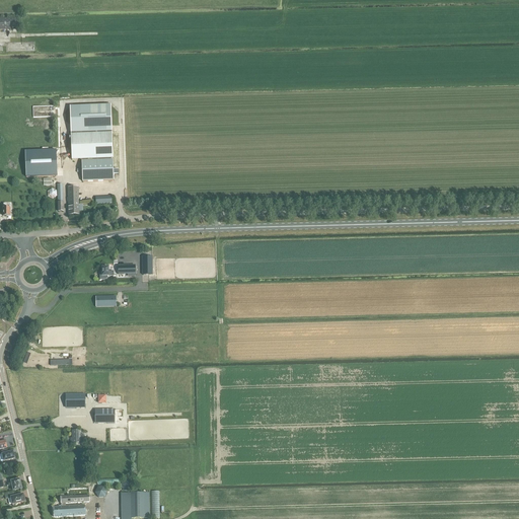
[(0,29),(17,29),(17,18),(0,18),(0,29)]
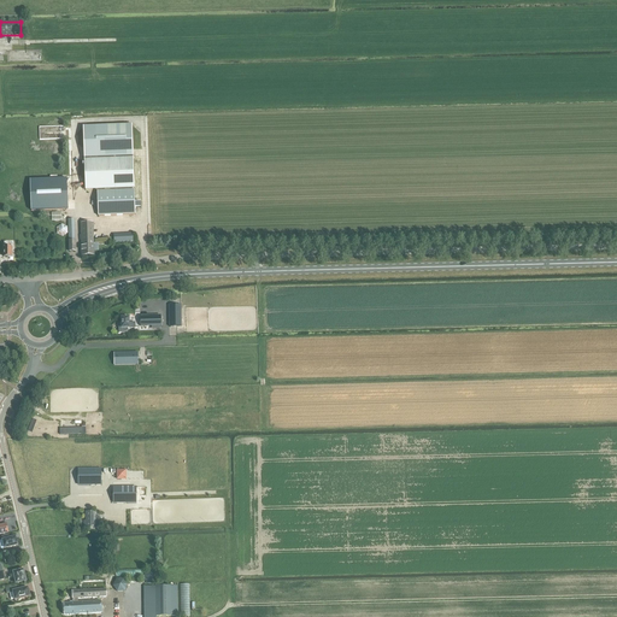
[(133,157),(131,127),(83,128),(84,158),(133,157)]
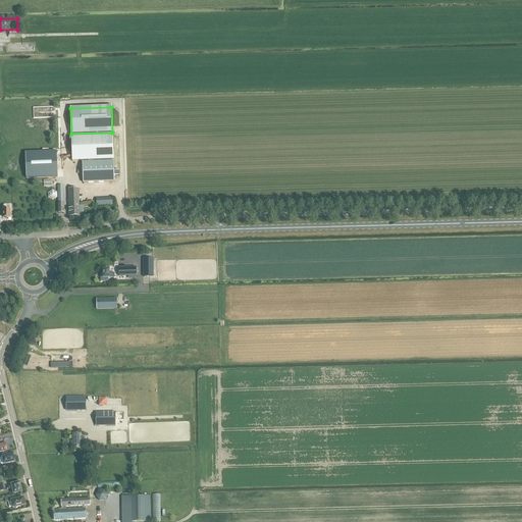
[(71,136),(72,161),(113,159),(112,134),(71,136)]
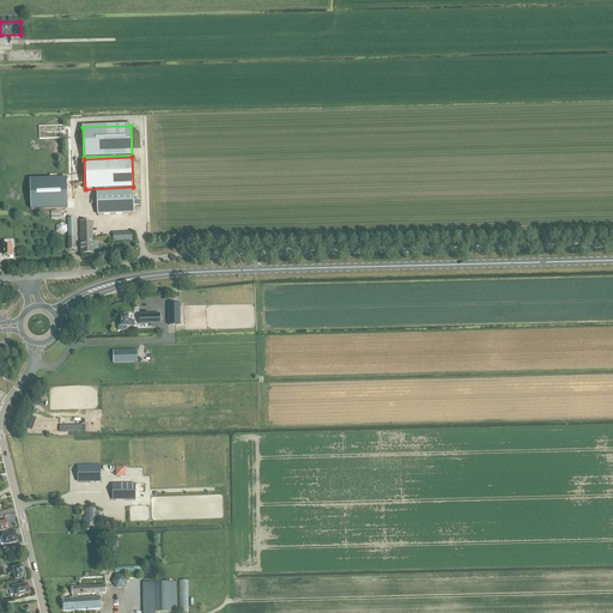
[(66,177),(30,178),(31,210),(67,208),(66,177)]
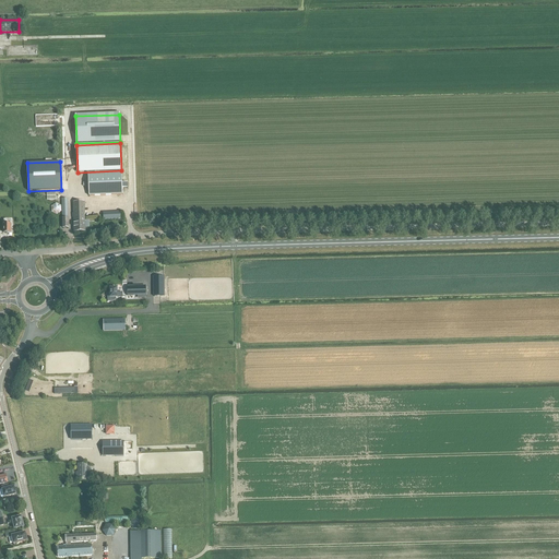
[(88,174),(90,195),(122,194),(121,173),(88,174)]
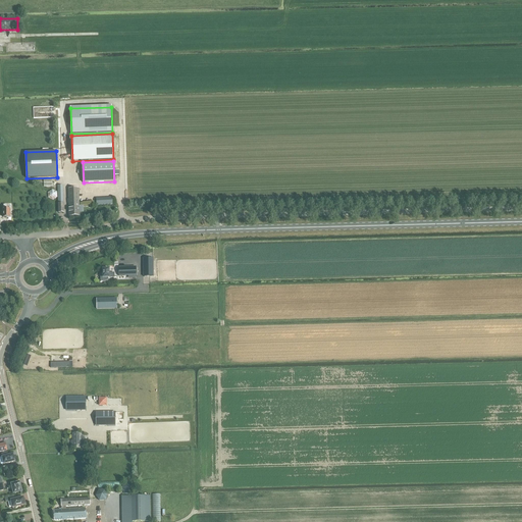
[(80,208),(79,189),(68,189),(69,208),(80,208)]
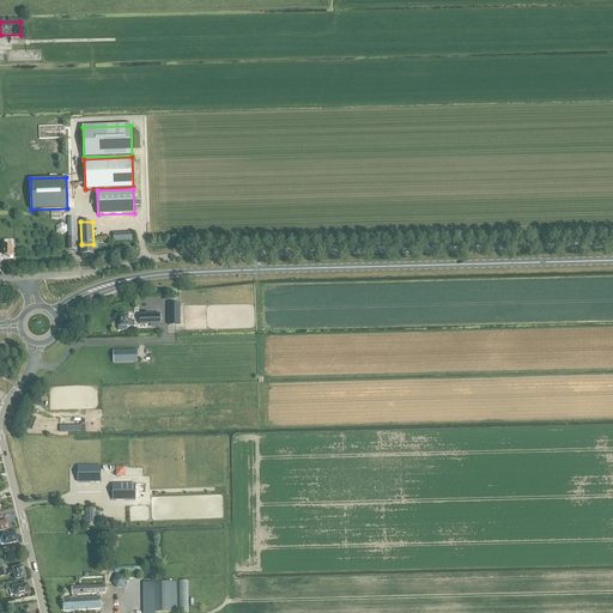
[(62,235),(67,231),(67,225),(61,223),(56,226),(56,232),(62,235)]
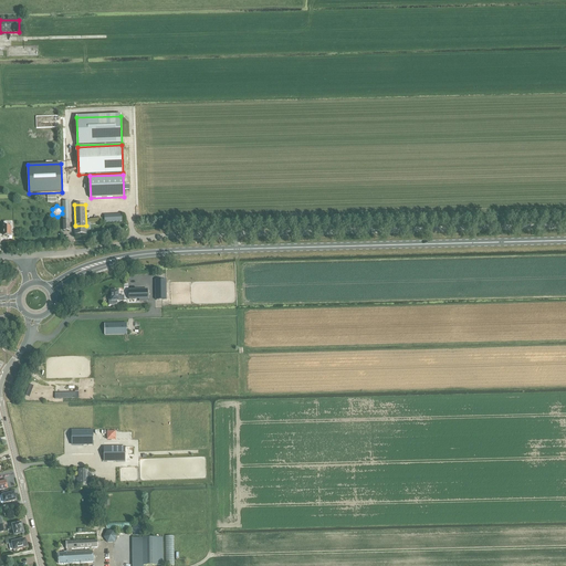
[(105,222),(122,222),(123,222),(122,213),(104,215),(105,222)]
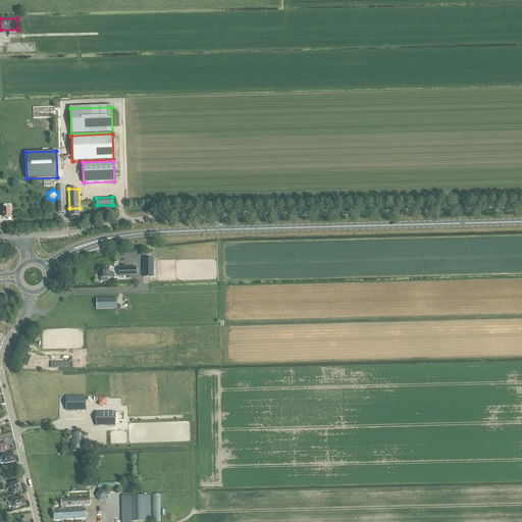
[(69,208),(69,216),(80,216),(80,208),(69,208)]
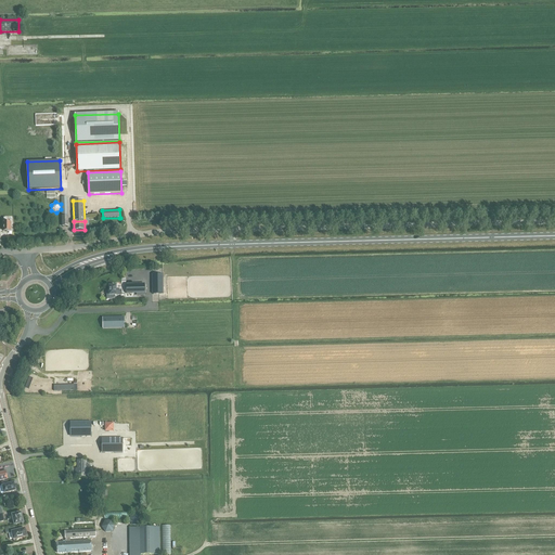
[(153,294),(163,294),(163,274),(152,274),(153,294)]
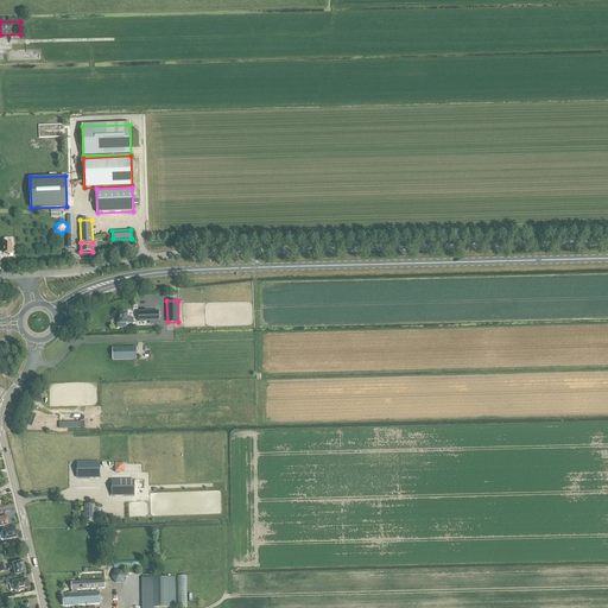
[(159,311),(138,311),(139,322),(159,321),(159,311)]
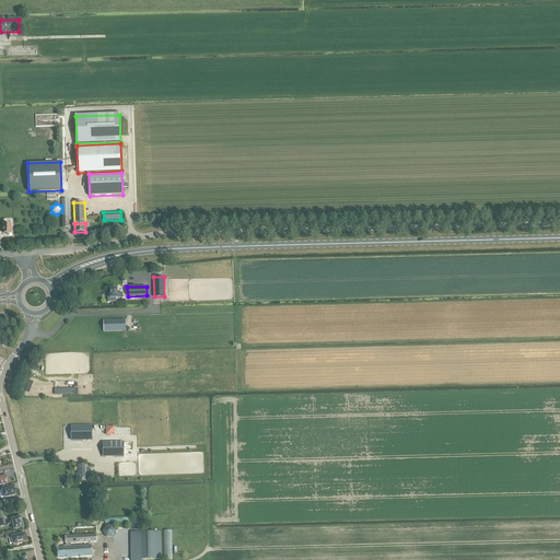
[(116,298),(123,298),(123,293),(117,293),(117,289),(111,289),(111,295),(108,296),(108,302),(113,302),(116,301),(116,298)]
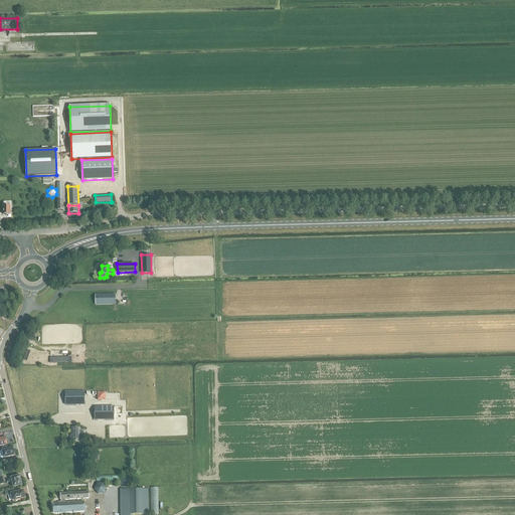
[(96,305),(116,305),(115,294),(96,295),(96,305)]
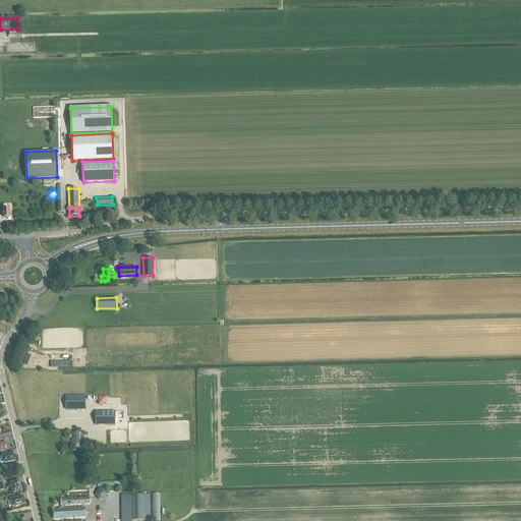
[(85,397),(66,397),(66,409),(85,409),(85,397)]
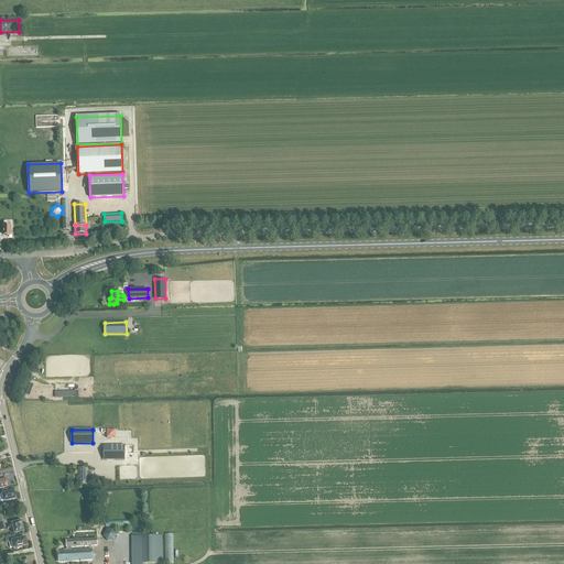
[(125,445),(104,446),(104,449),(104,459),(125,459),(125,448),(125,445)]
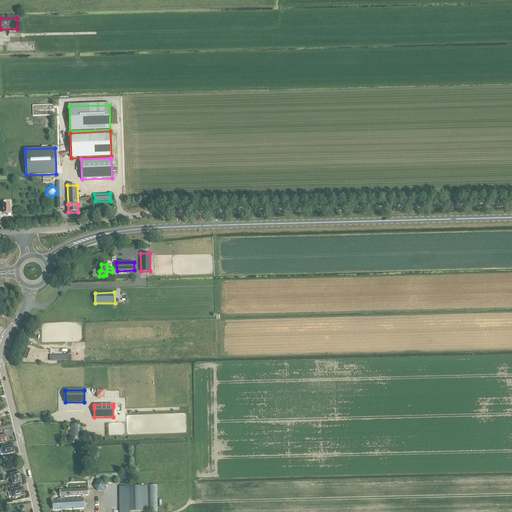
[(71,433),(69,433),(69,438),(71,438),(79,438),(83,438),(83,434),(83,428),(79,428),(79,425),(71,425),(71,433)]
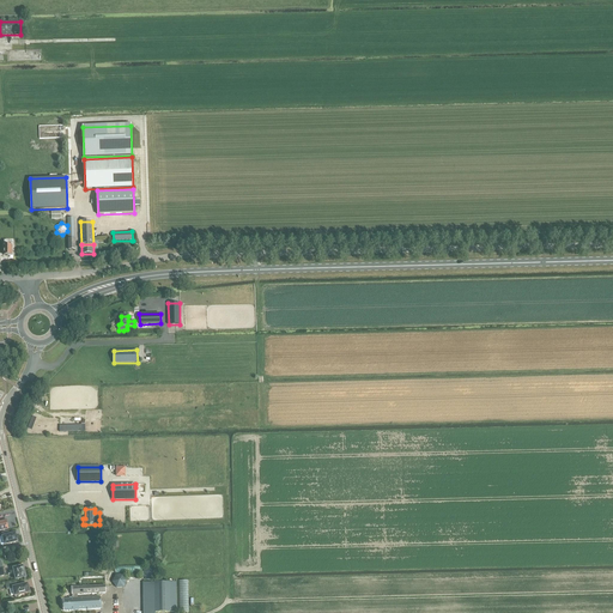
[(10,530),(1,533),(5,545),(18,542),(16,533),(10,534),(10,530)]
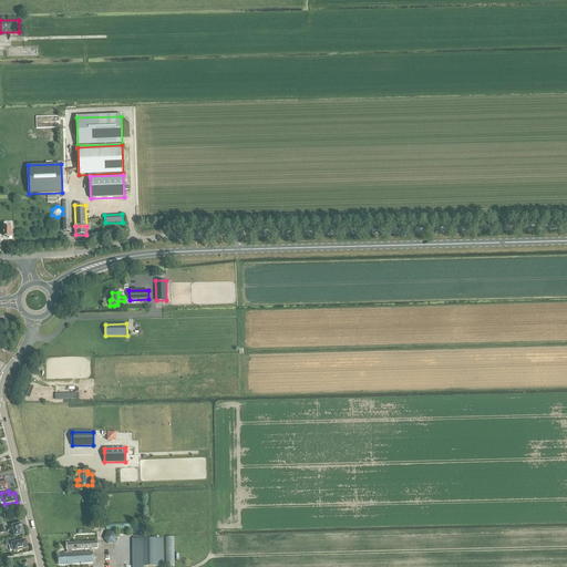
[(24,534),(22,524),(12,526),(14,536),(24,534)]
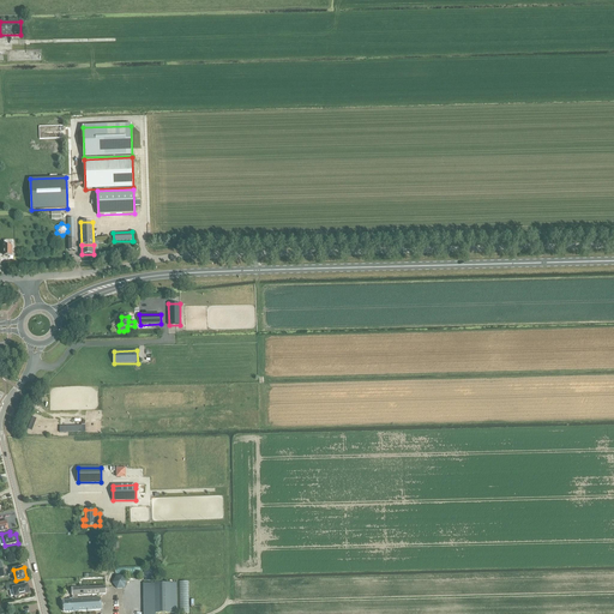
[(157,575),(157,573),(157,571),(156,570),(155,569),(154,567),(151,567),(150,567),(149,567),(146,570),(145,571),(145,573),(145,575),(145,576),(146,577),(146,578),(149,579),(151,581),(152,581),(154,579),(155,579),(156,578),(156,577),(157,576),(157,575)]
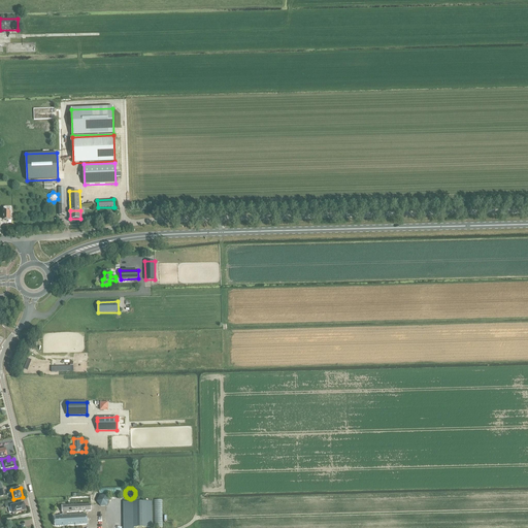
[(5,503),(6,507),(11,506),(12,514),(26,510),(24,503),(14,505),(13,501),(5,503)]
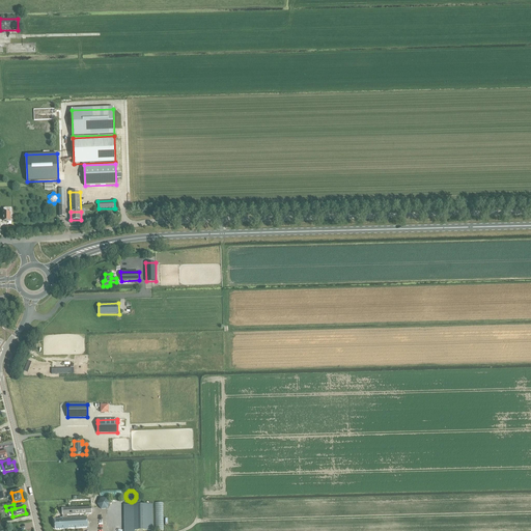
[(134,505),(134,530),(147,530),(154,530),(152,504),(147,504),(134,505)]
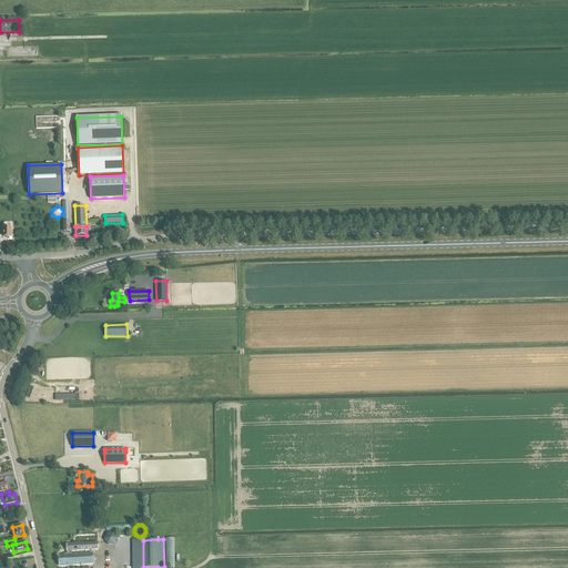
[(143,567),(143,540),(133,540),(133,567),(143,567)]
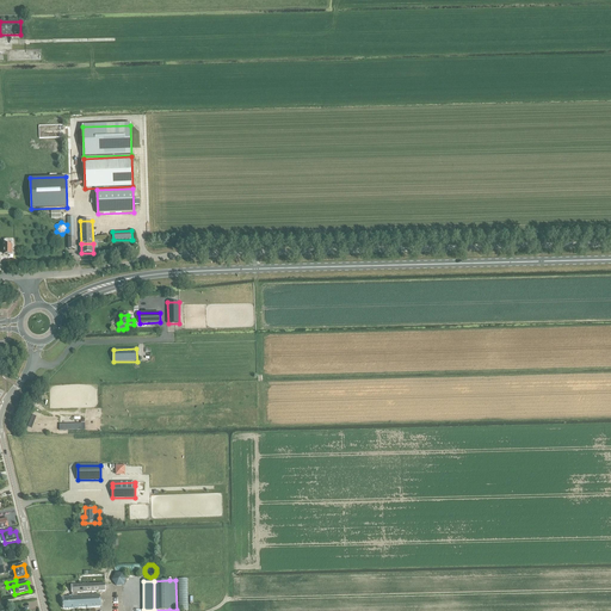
[(78,593),(106,591),(105,584),(72,585),(72,593),(73,597),(62,597),(63,609),(102,608),(99,594),(78,596),(78,593)]
